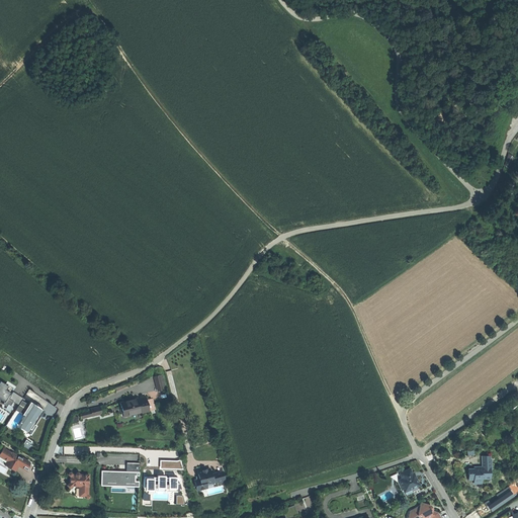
[(514,158),(509,154),(505,166),(507,167),(514,158)]
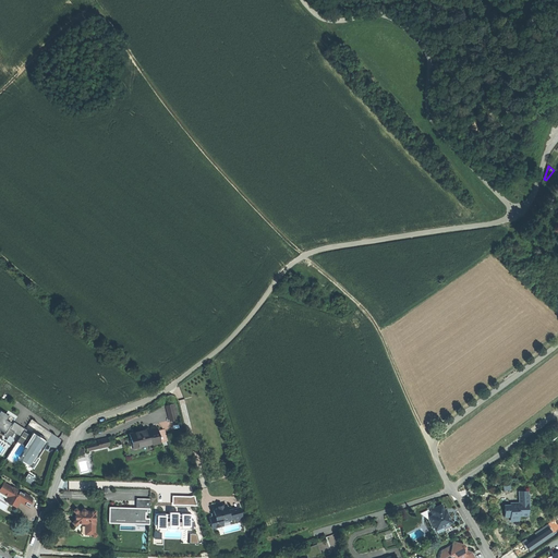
[(174,403),(166,405),(170,422),(179,420),(174,403)]
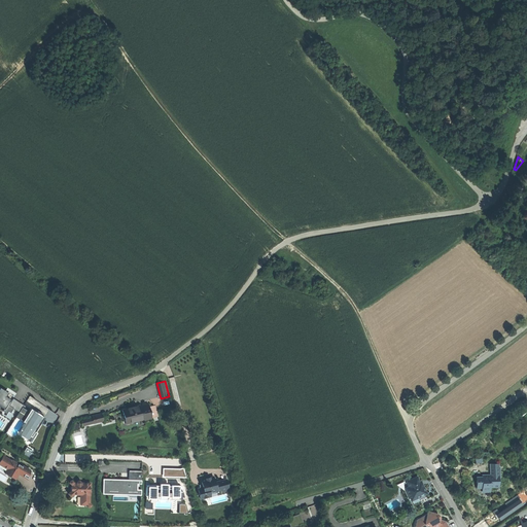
[(15,410),(20,403),(12,399),(11,402),(7,400),(4,398),(6,395),(4,393),(6,391),(1,388),(0,389),(0,405),(5,408),(3,411),(6,414),(8,411),(10,413),(13,409),(15,410)]
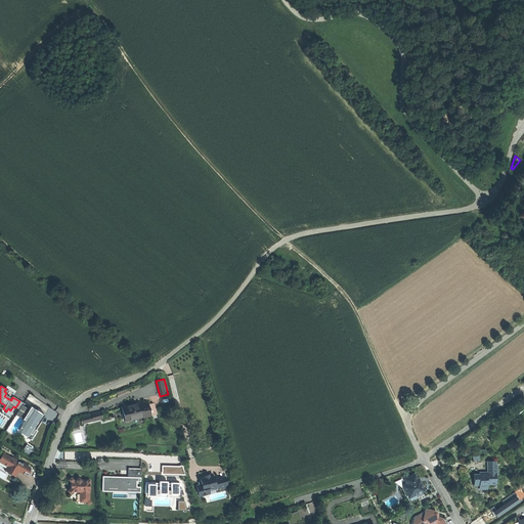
[(13,396),(12,397),(19,401),(15,407),(19,409),(24,403),(13,396)]
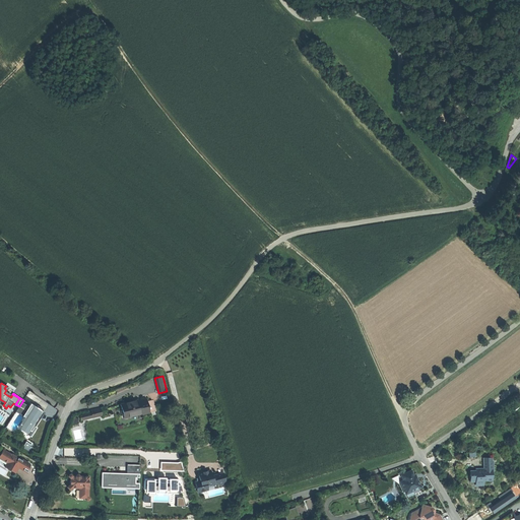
[(147,401),(146,399),(139,400),(121,404),(122,412),(124,417),(142,413),(142,414),(149,412),(147,401)]
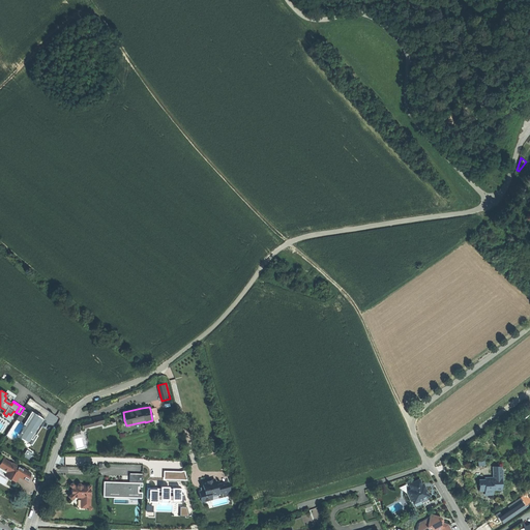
[(150,409),(152,420),(159,419),(156,407),(150,409)]
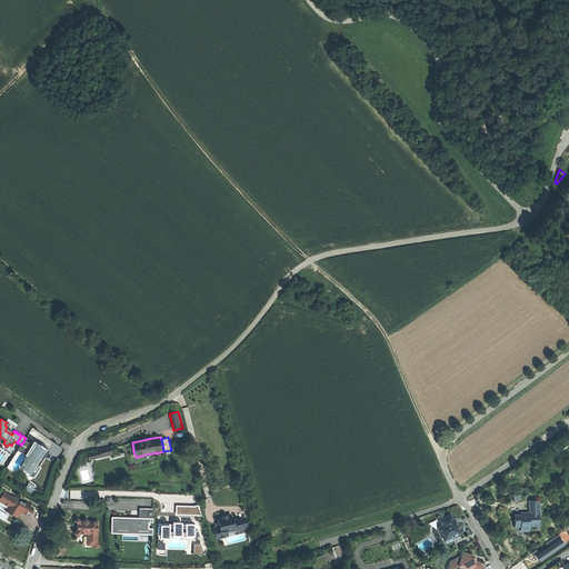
[(27,457),(21,463),(35,472),(48,450),(46,449),(47,447),(43,445),(41,443),(40,446),(33,441),(33,442),(26,438),(21,445),(17,450),(27,457)]
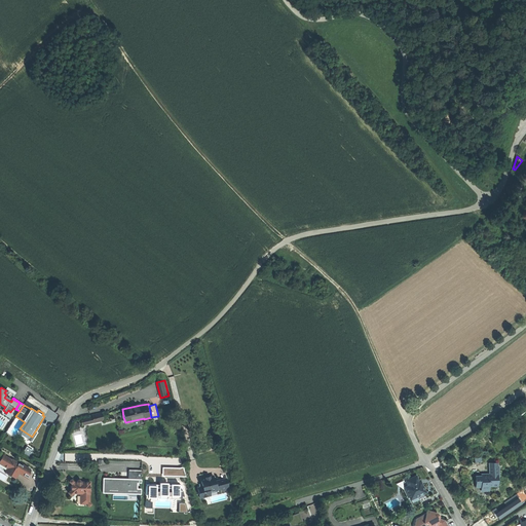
[(101,413),(91,415),(92,417),(94,422),(103,420),(101,413)]
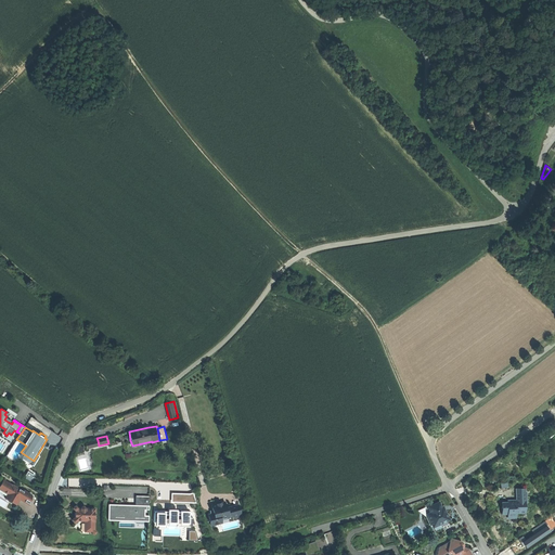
[(25,478),(30,481),(33,477),(34,475),(28,472),(24,477),(25,478)]
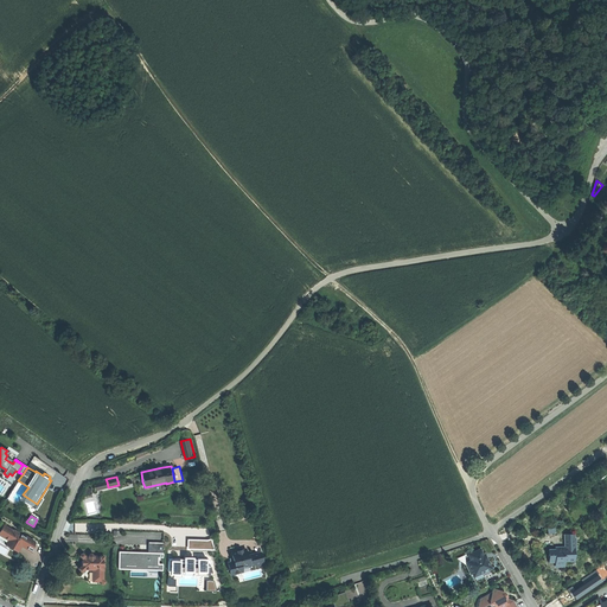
[(14,531),(4,525),(0,531),(0,535),(8,541),(6,544),(18,551),(20,547),(21,545),(21,544),(25,537),(14,531)]
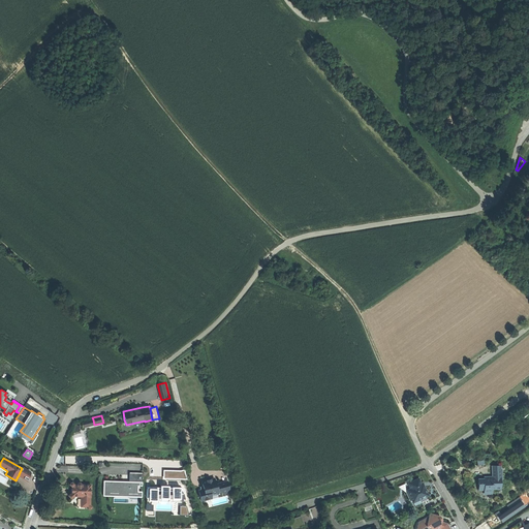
[(23,467),(22,468),(19,474),(19,475),(28,480),(30,472),(23,467)]
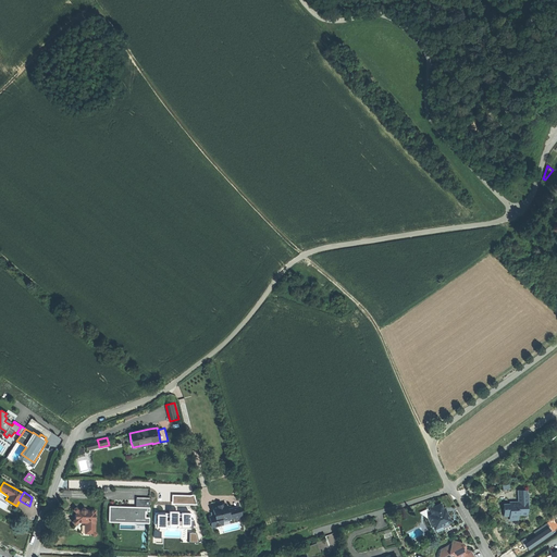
[(527,494),(518,495),(518,504),(511,504),(504,505),(504,510),(507,510),(507,516),(510,516),(510,520),(518,520),(517,515),(527,515),(527,504),(527,494)]
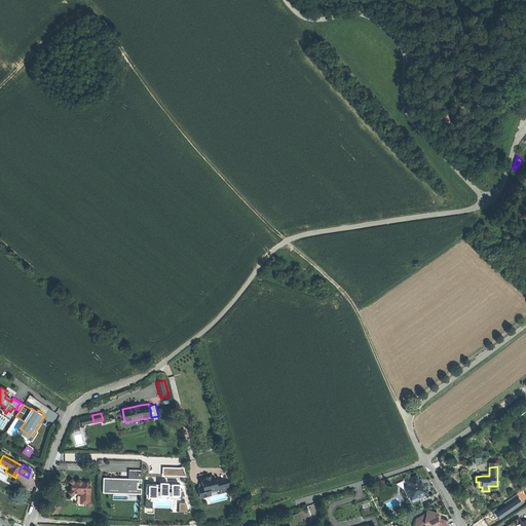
[(121,482),(121,479),(103,478),(103,490),(137,491),(137,494),(141,494),(141,488),(137,488),(137,483),(141,483),(142,471),(128,470),(128,479),(128,482),(121,482)]
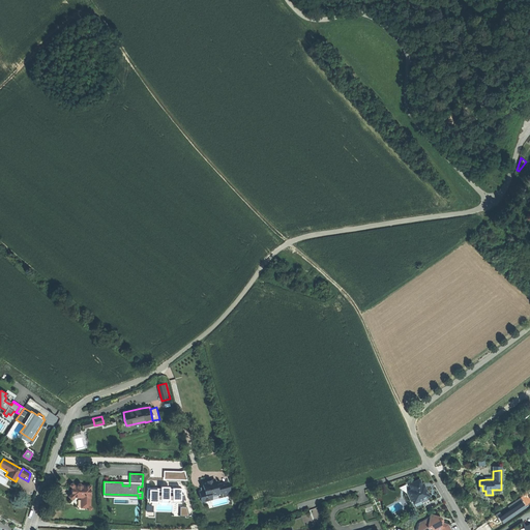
[(230,491),(228,482),(216,486),(214,479),(207,481),(202,482),(203,487),(201,491),(199,492),(200,494),(200,495),(199,497),(201,498),(202,502),(212,499),(210,494),(217,493),(218,494),(225,492),(230,491)]
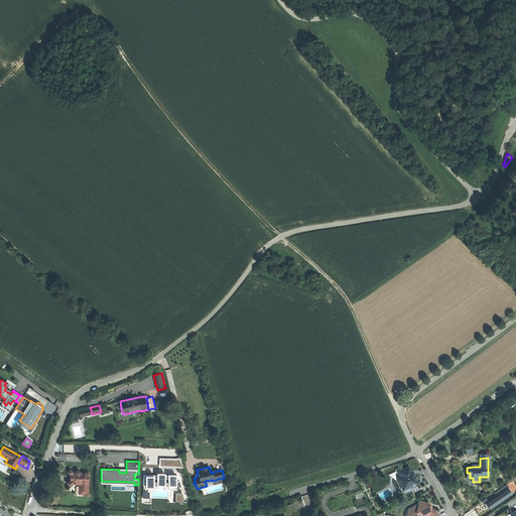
[(412,472),(410,473),(408,468),(399,472),(401,477),(397,479),(403,490),(409,487),(416,484),(417,483),(414,478),(412,472)]
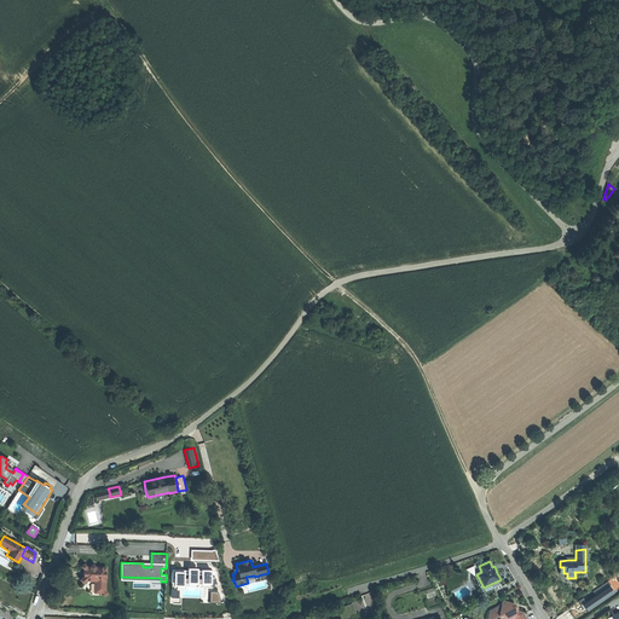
[(105,591),(106,567),(96,567),(94,566),(91,566),(90,567),(86,567),(84,563),(81,567),(84,570),(84,573),(84,577),(80,580),(84,584),(87,580),(94,580),(94,594),(103,594),(105,596),(108,594),(105,591)]
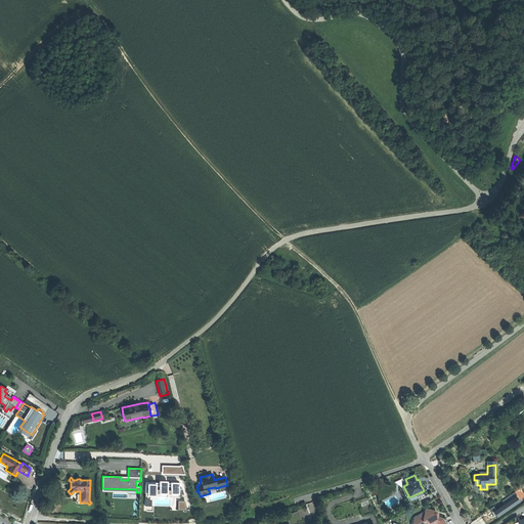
[(180,484),(146,483),(145,492),(147,492),(147,495),(156,495),(156,493),(182,493),(180,484)]
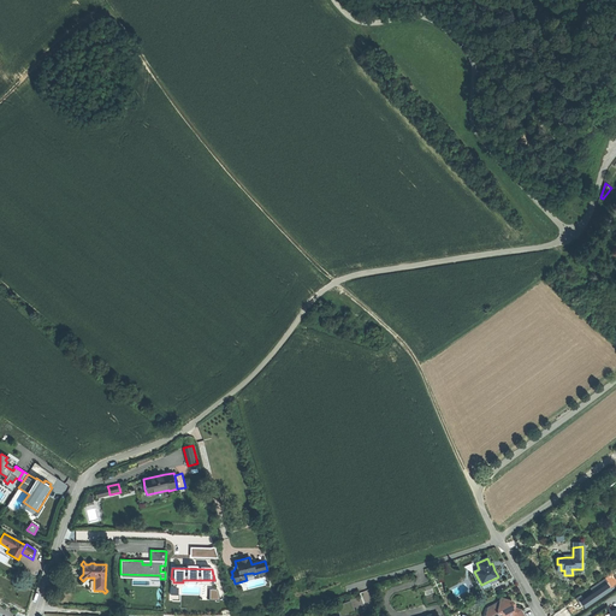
[(426,605),(439,602),(431,582),(416,587),(418,592),(422,591),(426,605)]
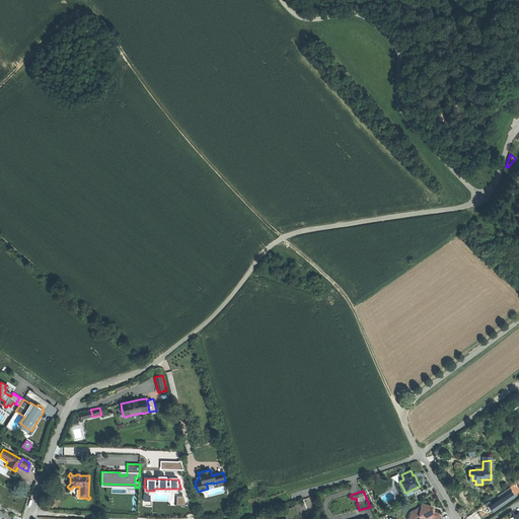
[(489,511),(515,499),(512,493),(487,504),(489,511)]
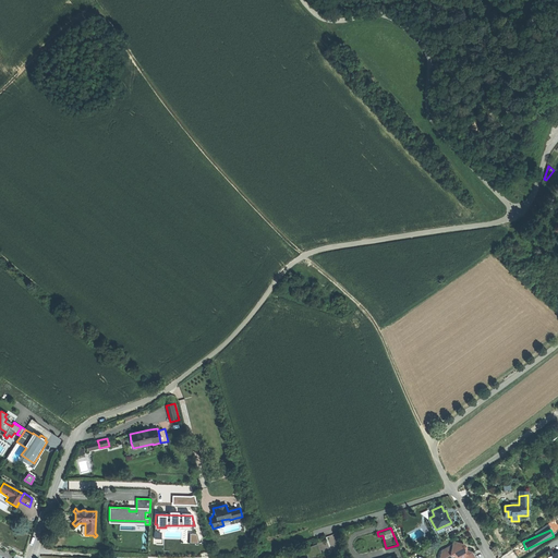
[(474,557),(472,553),(472,552),(465,550),(465,548),(464,548),(463,547),(463,546),(463,544),(455,542),(453,542),(452,545),(441,550),(439,557),(458,557),(460,557),(462,557),(463,557),(465,557),(464,557),(474,557)]
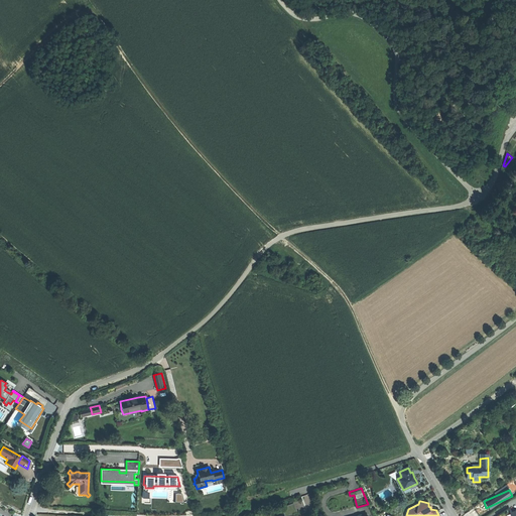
[(284,515),(292,515),(292,513),(296,511),(293,504),(281,508),(284,515)]
